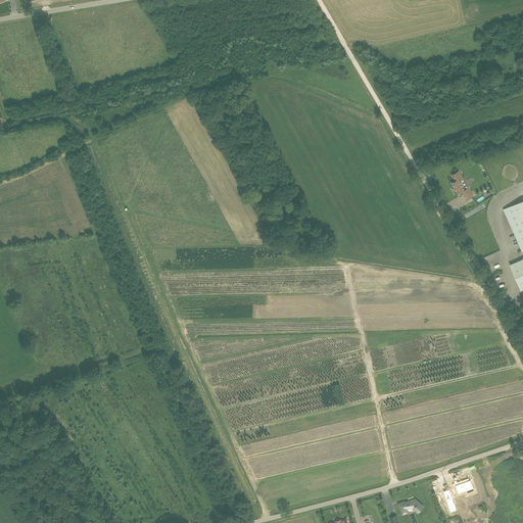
[(463,179),(459,172),(452,175),(456,181),(452,183),(460,196),(463,194),(466,200),(473,196),(468,187),(465,189),(460,181),(463,179)]
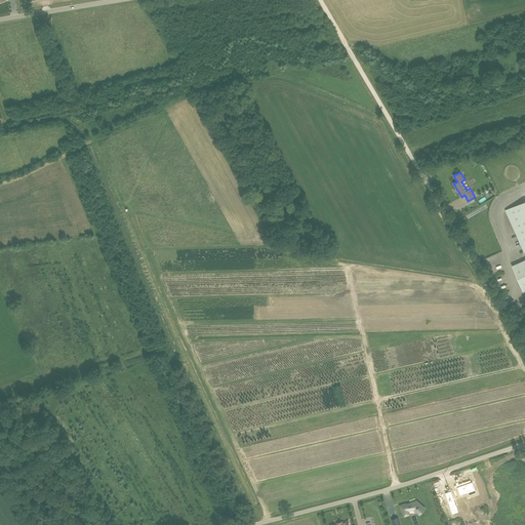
[(524,202),(507,210),(524,251),(524,260),(513,267),(524,290),(524,289),(524,202)]
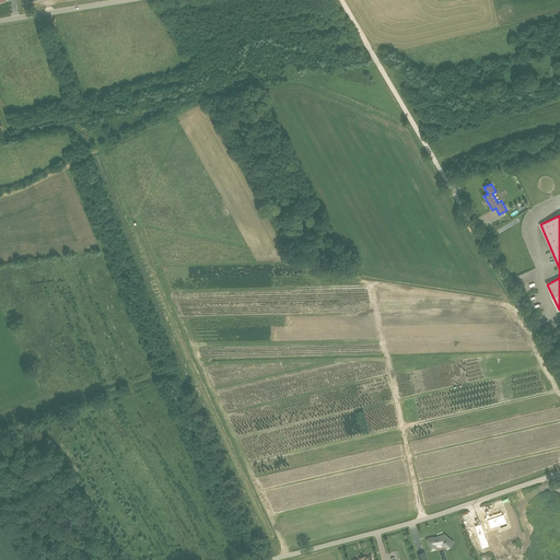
[(490,518),(492,528),(509,523),(506,513),(490,518)]
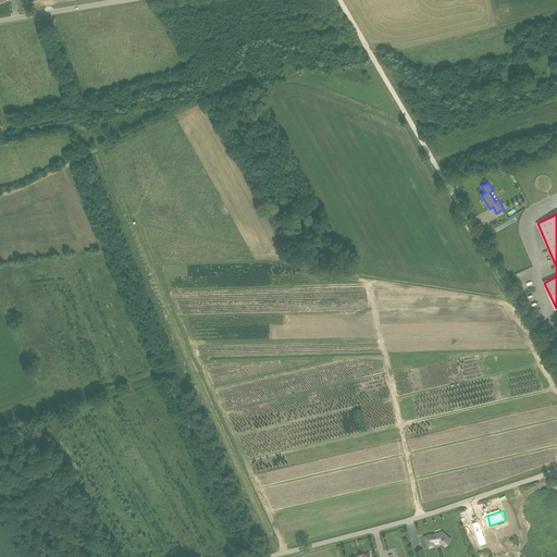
[(486,543),(482,531),(479,521),(472,523),(480,545),(486,543)]
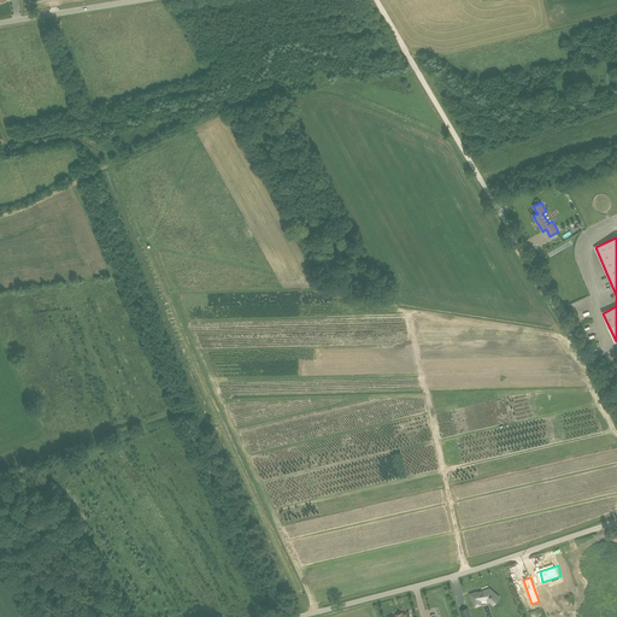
[(488,589),(482,592),(480,592),(476,593),(470,594),(472,601),(474,601),(475,606),(481,604),(480,599),(485,598),(492,604),(499,597),(493,592),(493,593),(488,589)]
